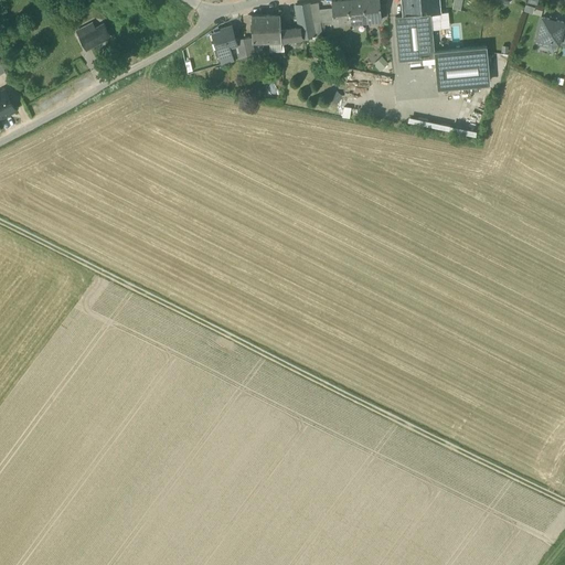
[(333,24),(350,22),(347,0),(342,0),(331,1),(332,9),(333,21),(333,24)]
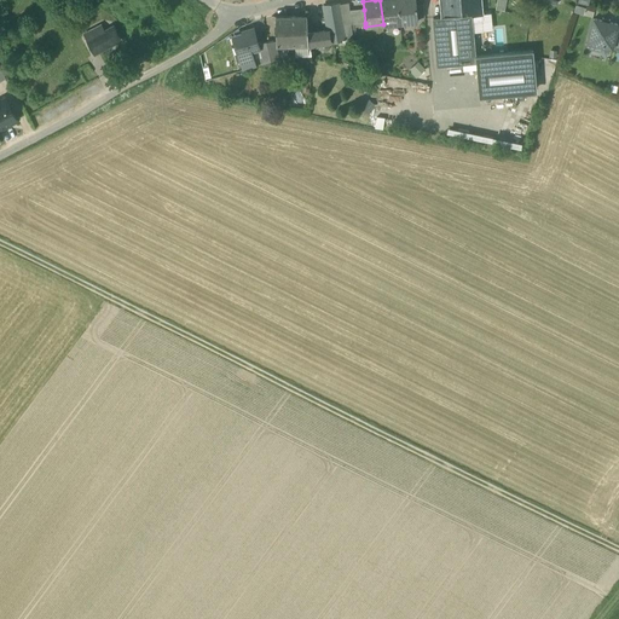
[(380,0),(383,24),(400,23),(398,0),(380,0)]
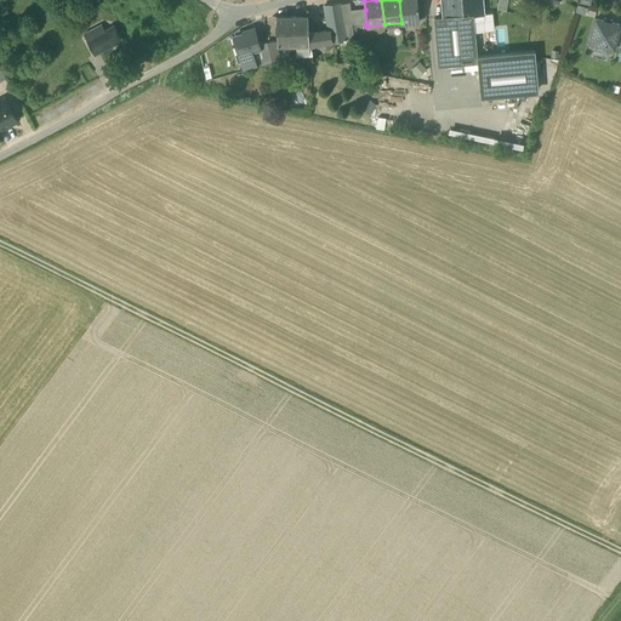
[(416,0),(399,0),(402,23),(420,22),(419,18),(417,5),(416,0)]
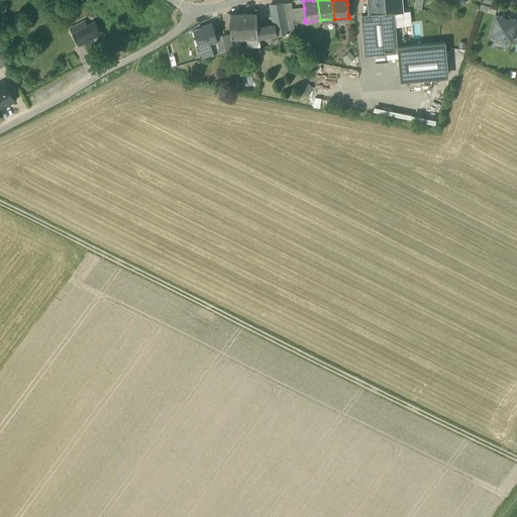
[(370,15),(394,13),(402,12),(401,0),(368,0),(370,9),(370,15)]
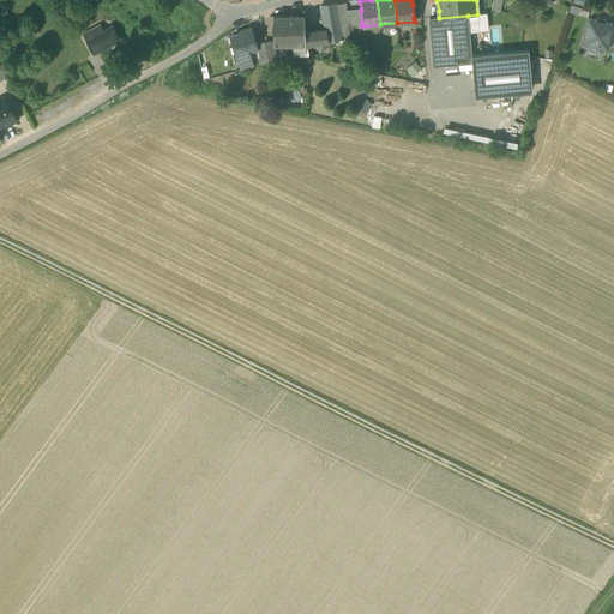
[(493,0),(492,10),(500,11),(503,0),(493,0)]
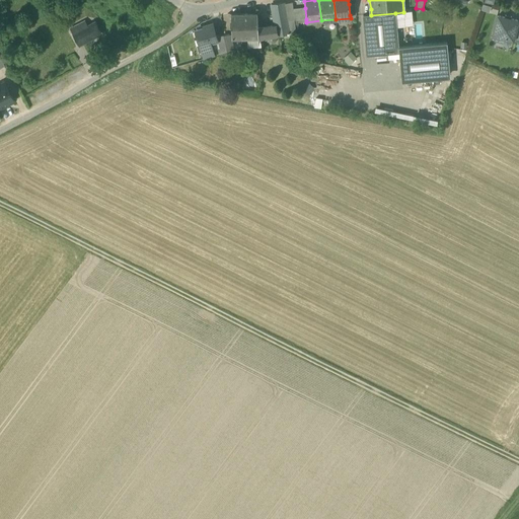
[(484,0),(482,10),(491,11),(492,0),(484,0)]
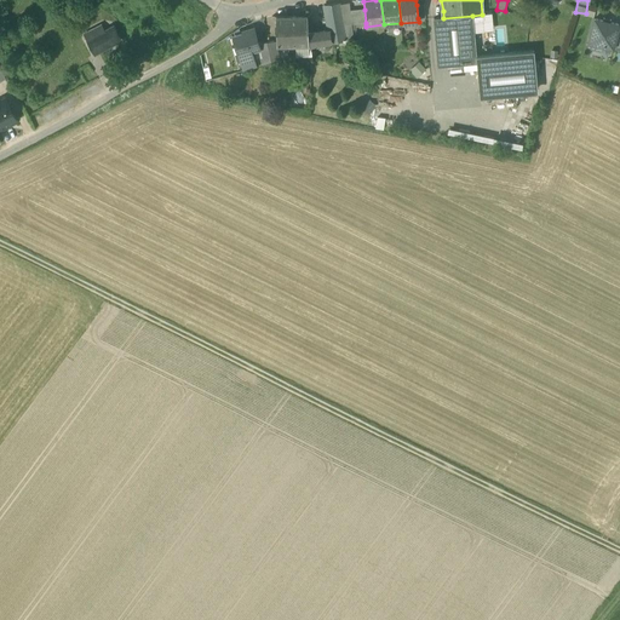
[(325,6),(329,33),(331,42),(345,40),(343,26),(339,7),(339,5),(325,6)]
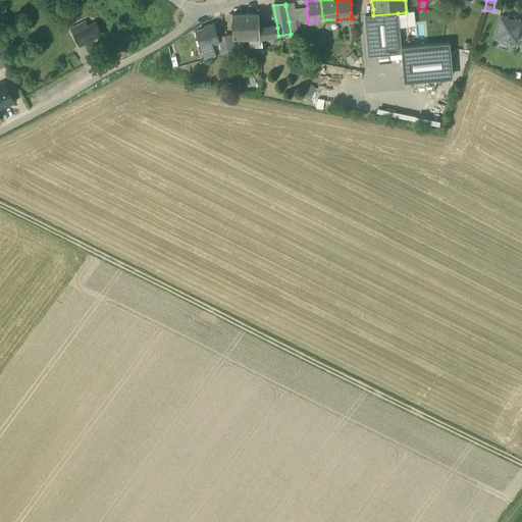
[(289,21),(296,20),(295,9),(295,5),(285,6),(289,21)]
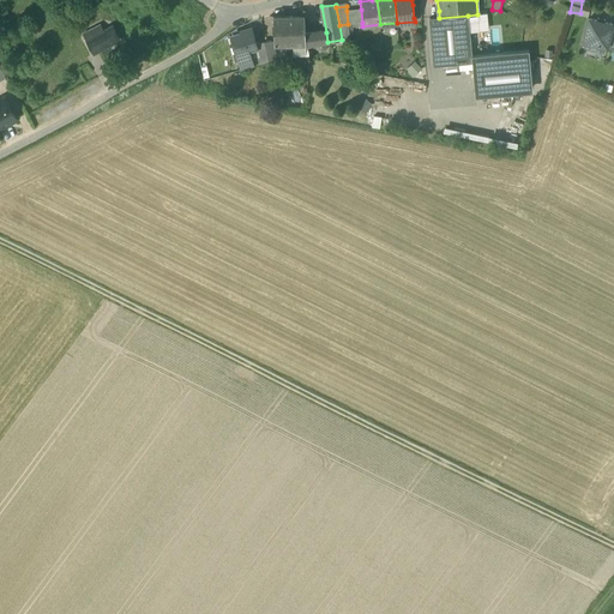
[(477,14),(468,16),(469,32),(487,30),(486,13),(477,14)]
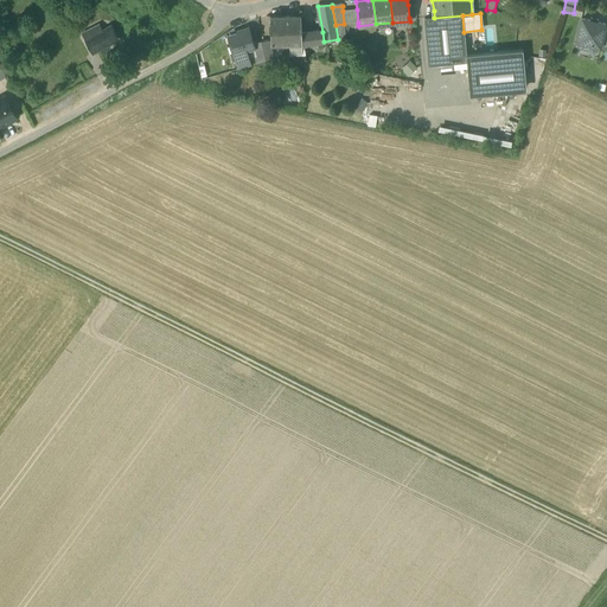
[(466,55),(464,32),(462,16),(434,18),(427,18),(425,19),(429,65),(467,62),(466,55)]
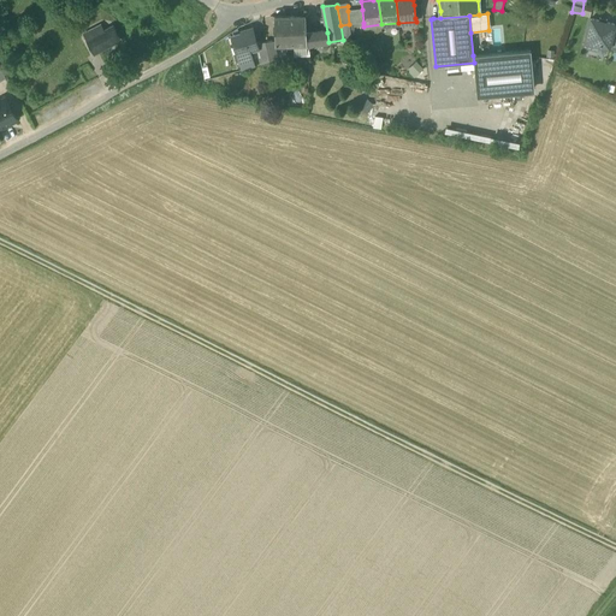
[(288,47),(288,46),(288,17),(274,17),(274,41),(274,47),(288,47)]
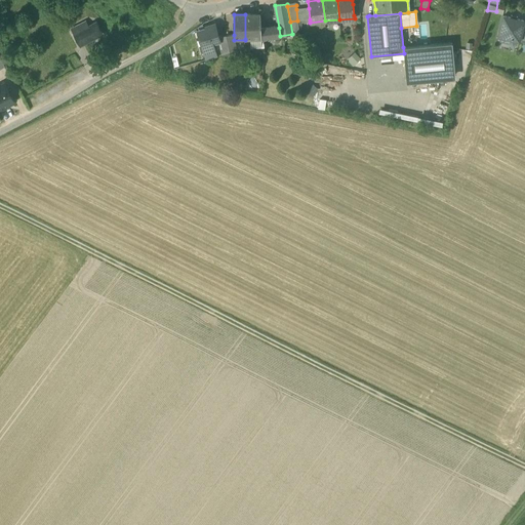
[(245,39),(261,39),(261,31),(260,14),(245,14),(245,39)]
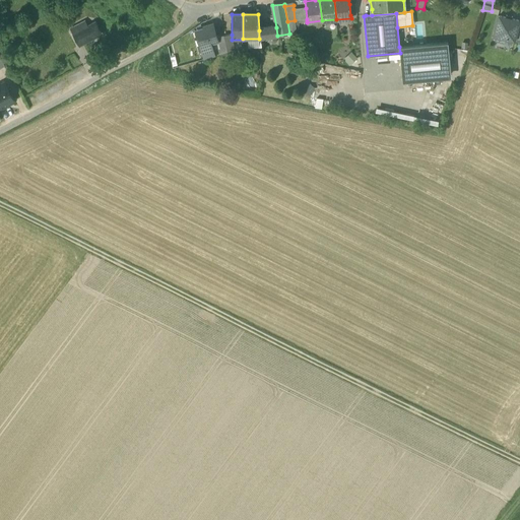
[(506,39),(514,41),(517,25),(519,20),(499,16),(494,36),(496,37),(506,39)]
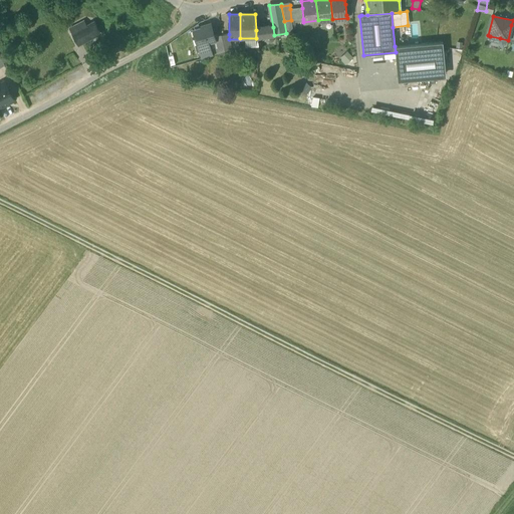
[(69,28),(72,34),(87,26),(83,20),(69,28)]
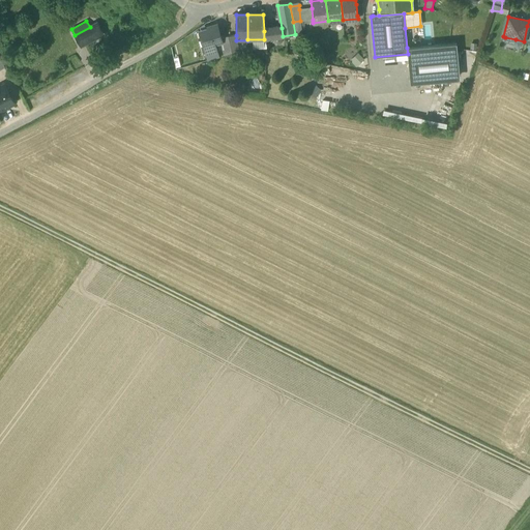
[(97,23),(90,27),(75,35),(81,47),(102,34),(97,23)]
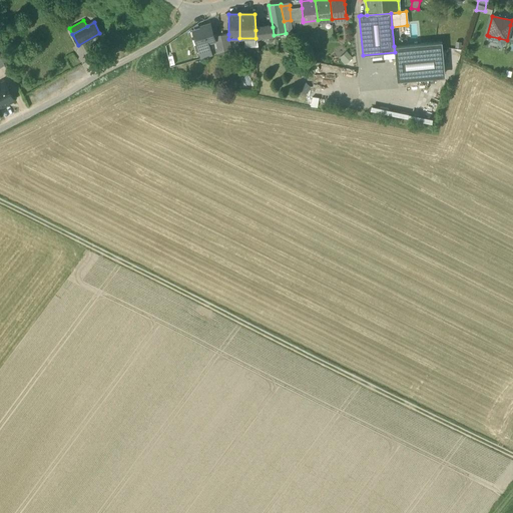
[(200,51),(201,52),(208,50),(208,51),(209,50),(209,49),(210,49),(207,42),(214,41),(213,36),(210,26),(193,31),(197,45),(198,45),(200,51)]
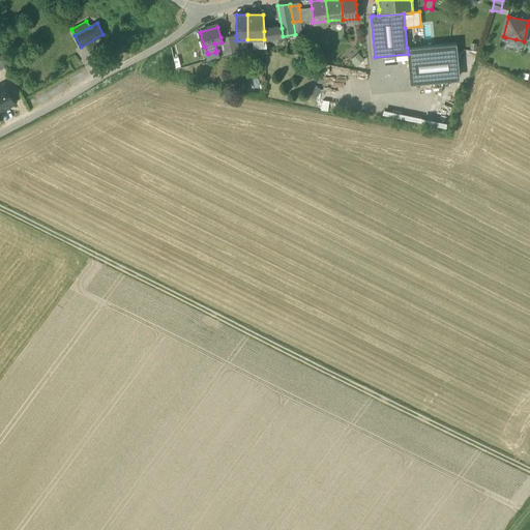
[(264,39),(283,36),(282,28),(264,31),(264,39)]
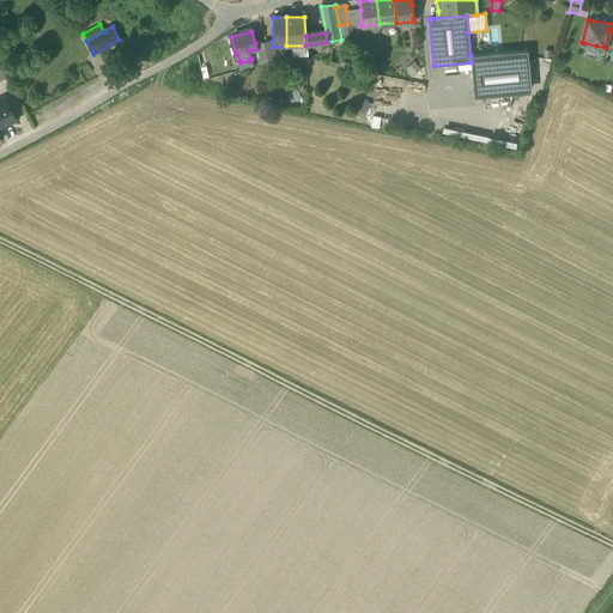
[(256,49),(261,64),(268,61),(265,46),(263,42),(255,43),(256,49)]
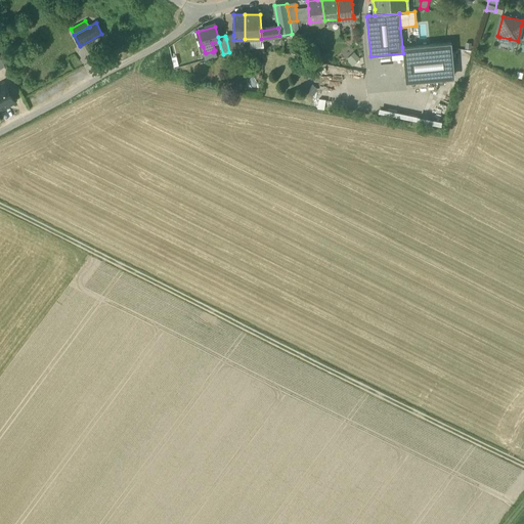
[(226,39),(229,52),(235,50),(233,44),(232,40),(230,36),(225,36),(226,39)]
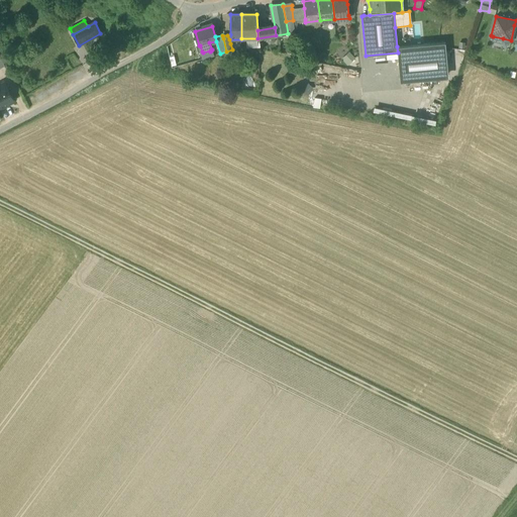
[(398,53),(400,77),(448,73),(445,42),(397,46),(398,53)]
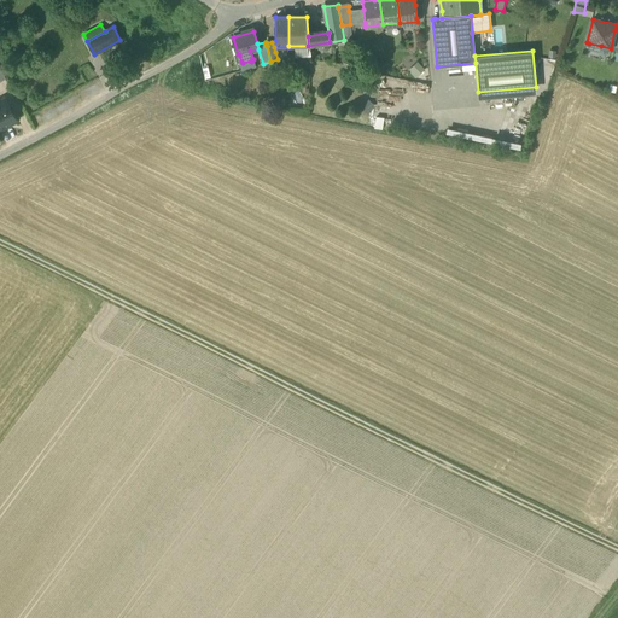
[(408,69),(415,77),(425,69),(418,62),(408,69)]
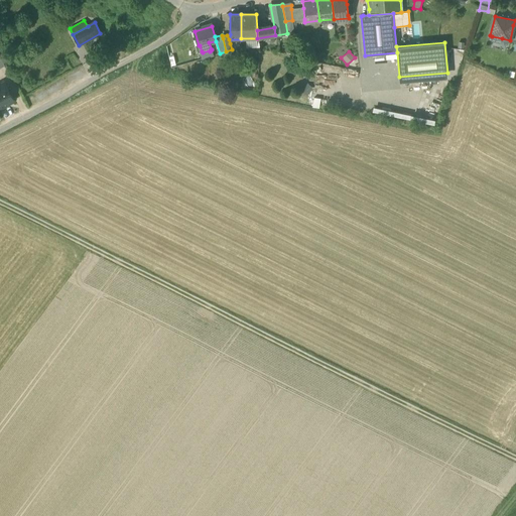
[(447,78),(447,73),(399,77),(399,82),(447,78)]
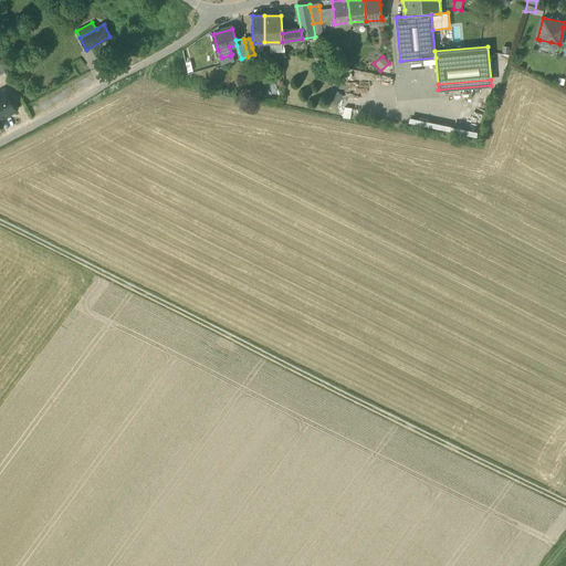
[(0,92),(0,118),(3,117),(2,115),(14,108),(6,90),(0,92)]
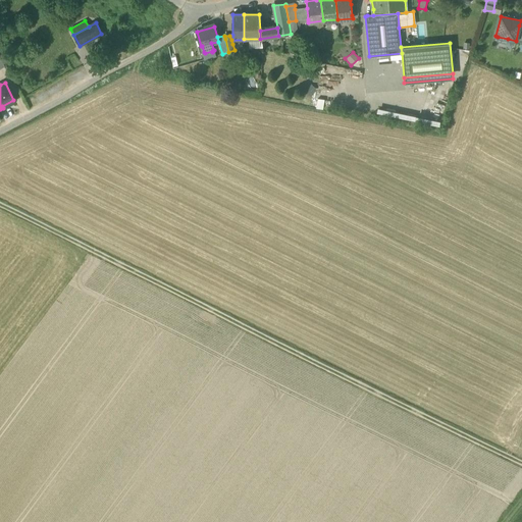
[(324,100),(317,99),(316,108),(322,110),(324,100)]
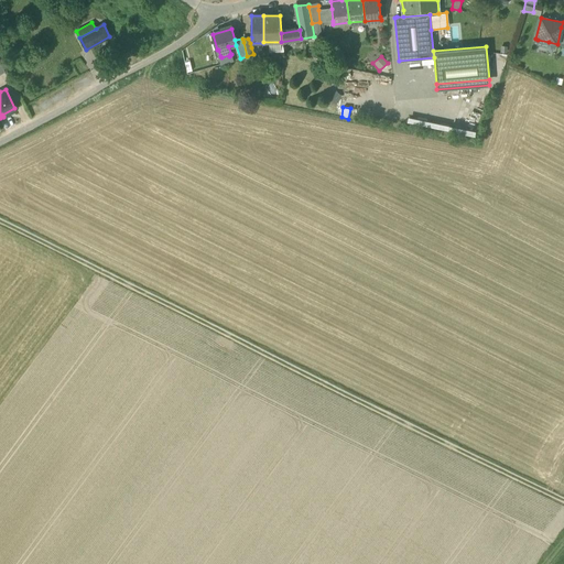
[(2,115),(3,117),(17,110),(14,108),(2,115)]
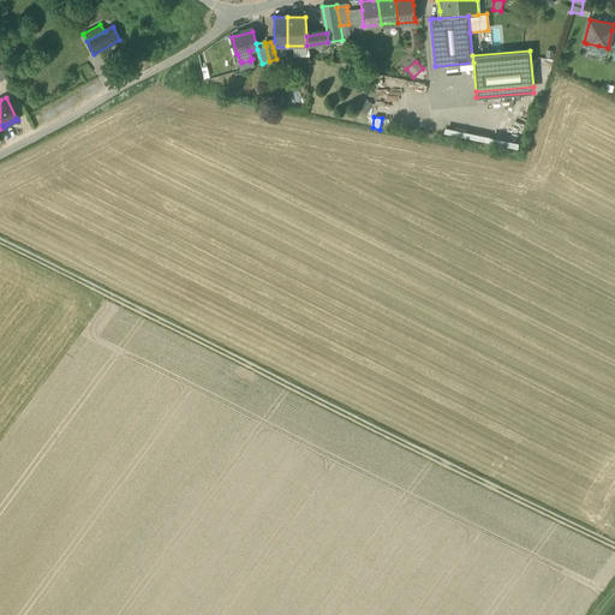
[(518,149),(519,143),(445,127),(443,133),(518,149)]
